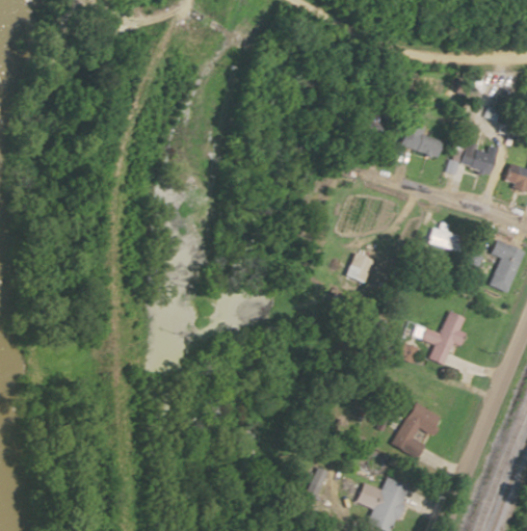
[(498,111),(488,109),(485,115),(497,117),(498,111)]
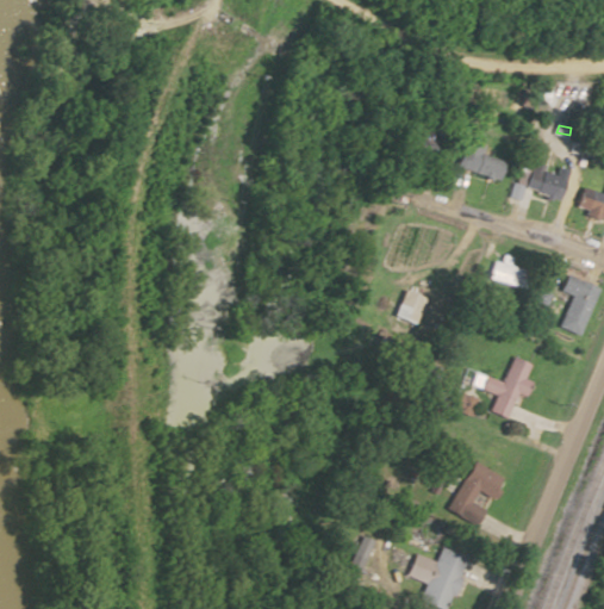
[(411,151),(441,157),(446,134),(416,128),(411,151)]
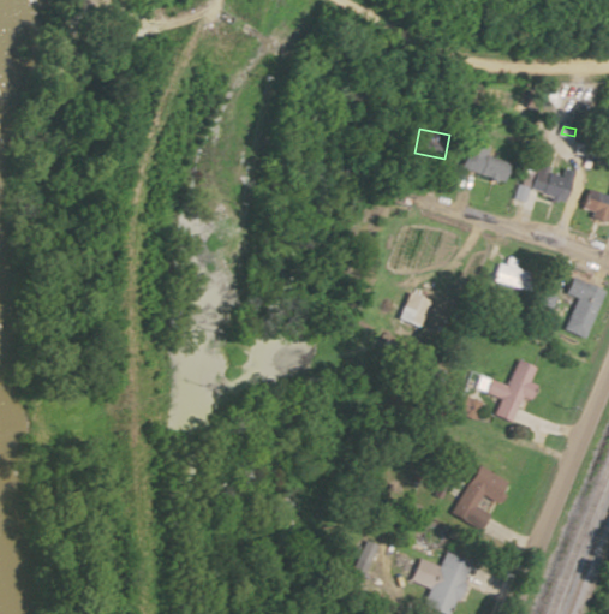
[(491,154),(494,147),(470,139),(461,168),(506,182),(512,161),(491,154)]
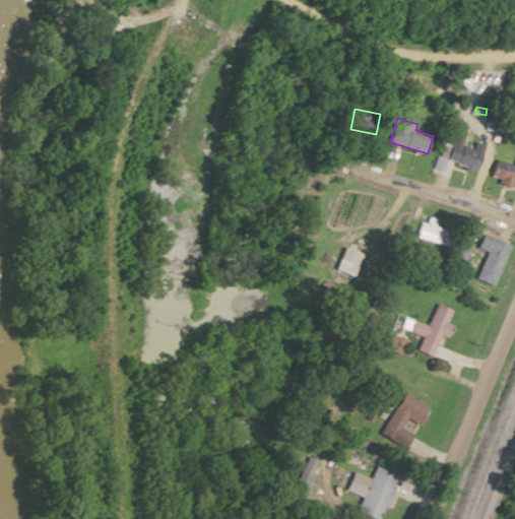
[(487,150),(449,135),(437,166),(448,170),(451,160),(478,172),(487,150)]
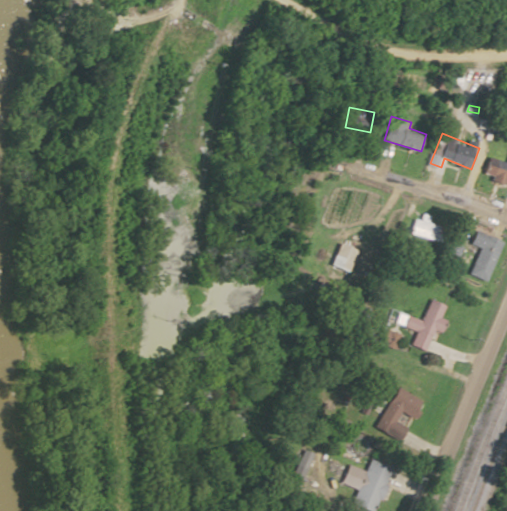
[(491,156),(485,175),(506,181),(506,161),(491,156)]
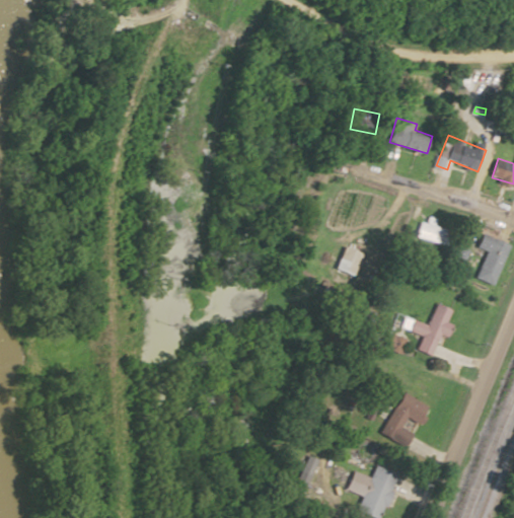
[(453,231),(424,221),(419,235),(448,245),(453,231)]
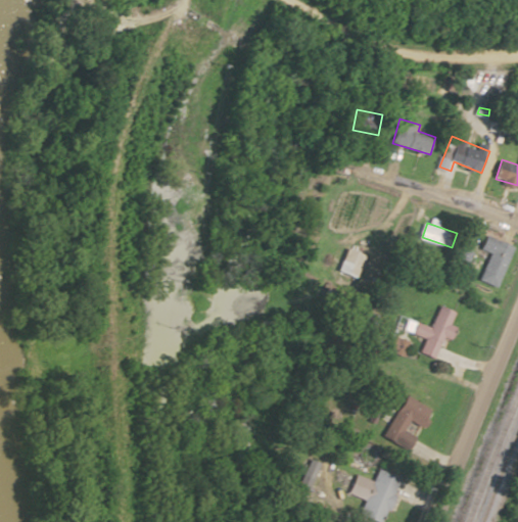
[(482,280),(501,287),(517,247),(488,235),(483,248),(493,253),(482,280)]
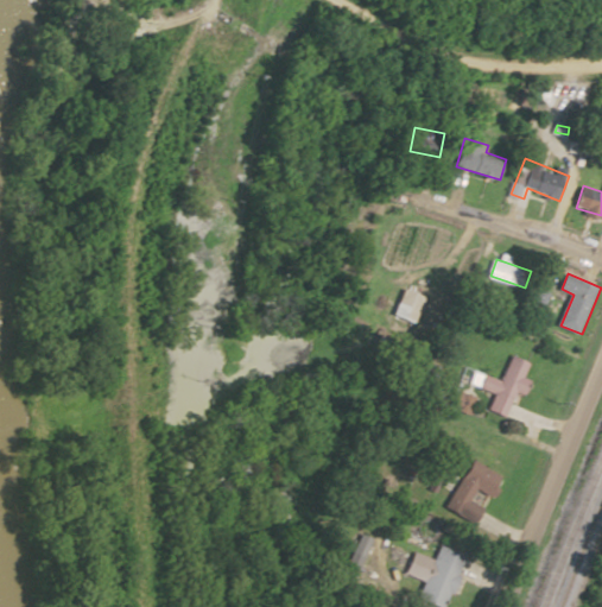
[(414,323),(426,297),(405,288),(394,314),(414,323)]
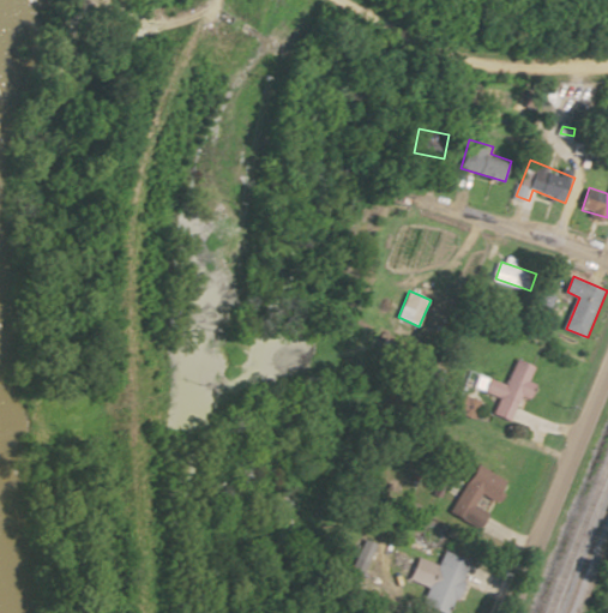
[(501,396),(495,414),(515,421),(523,394),(529,396),(539,366),(518,359),(510,384),(491,377),(486,391),(501,396)]
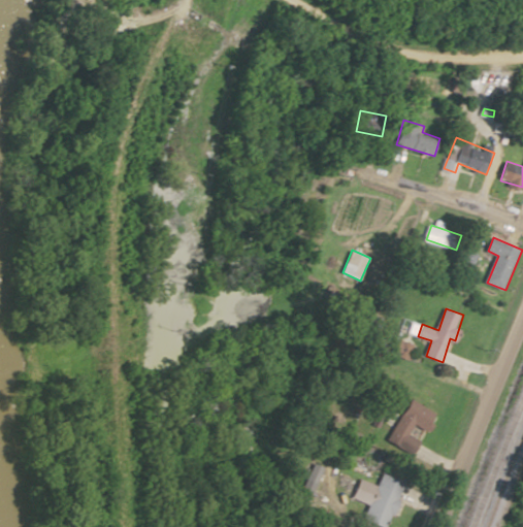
[(439,412),(411,398),(394,434),(409,441),(416,425),(431,431),(439,412)]
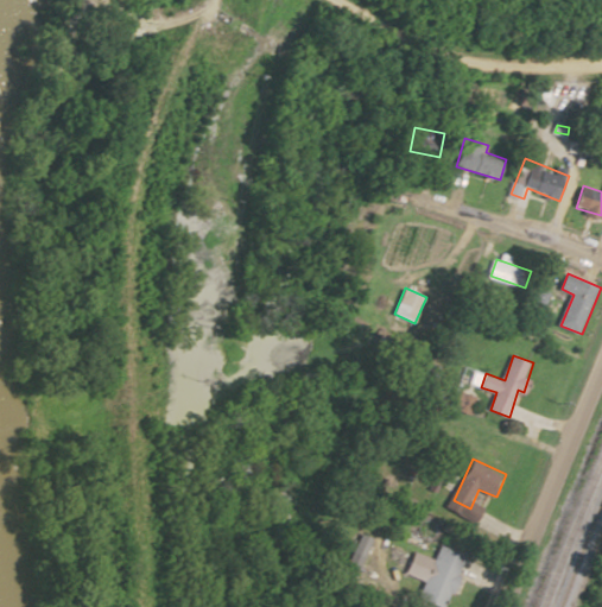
[(359,571),(375,539),(365,533),(348,566),(359,571)]
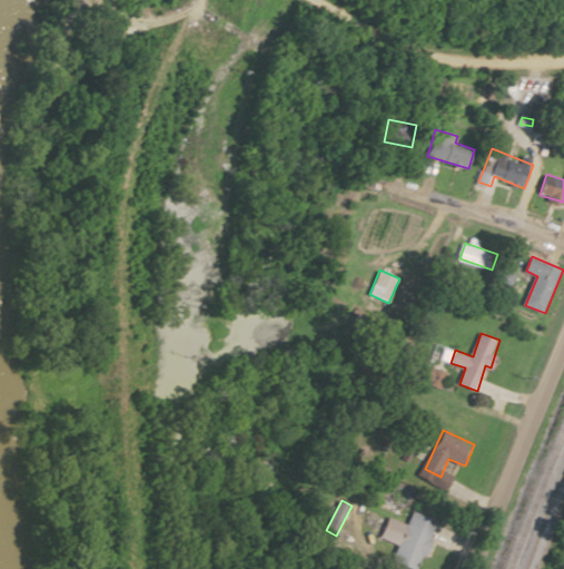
[(394,562),(413,568),(422,568),(439,521),(413,511),(394,562)]
